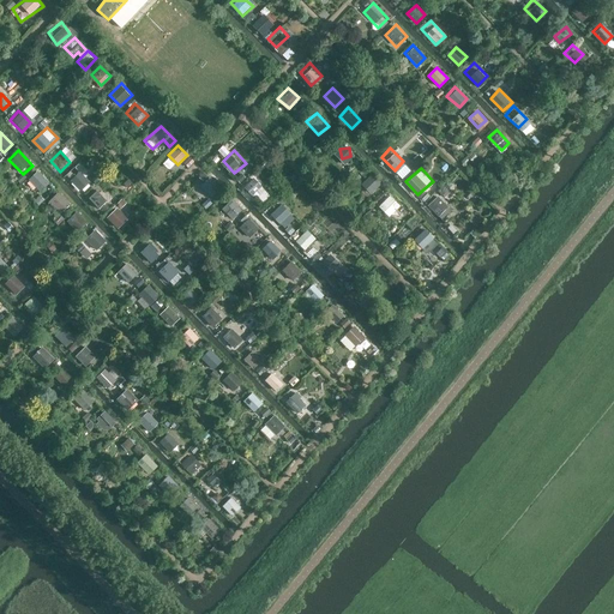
[(29,179),(41,192),(50,182),(38,169),(29,179)]
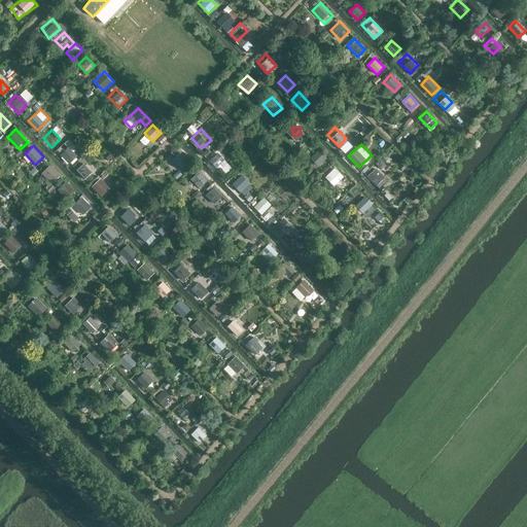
[(70,164),(78,156),(69,146),(61,154),(70,164)]
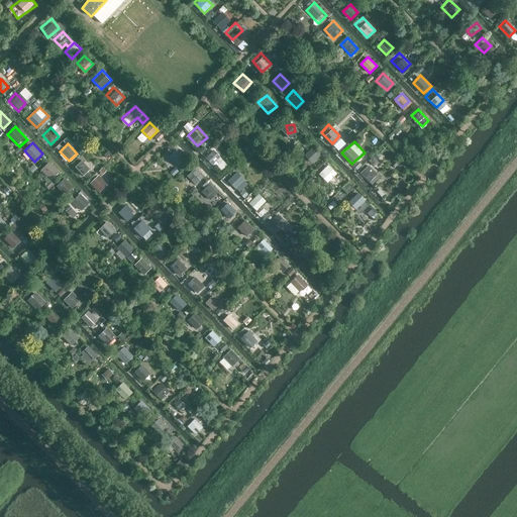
[(179,166),(186,156),(172,144),(164,154),(179,166)]
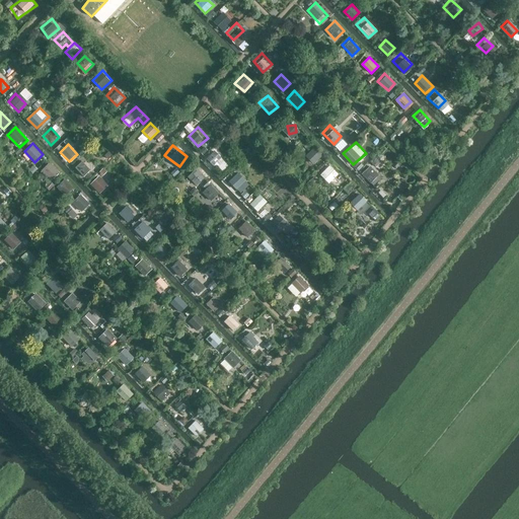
[(322,157),(311,146),(303,153),(314,164),(322,157)]
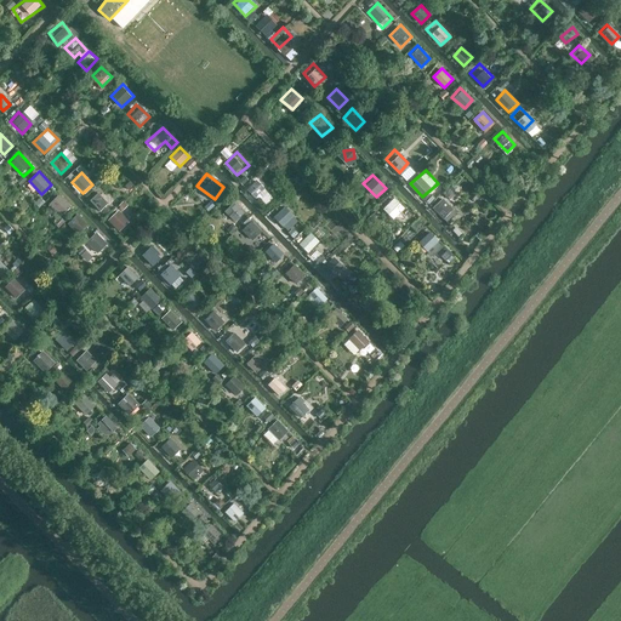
[(258,199),(267,188),(256,180),(249,189),(258,199)]
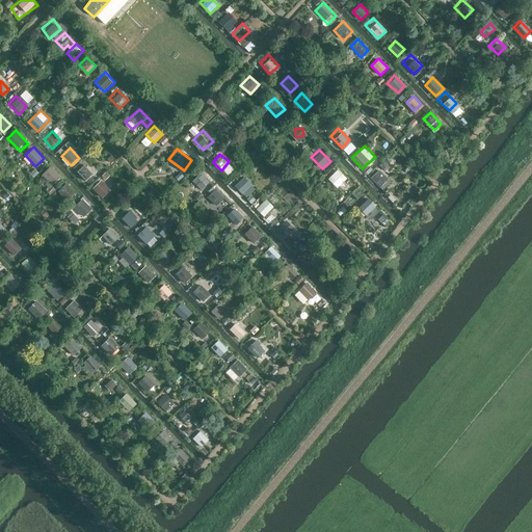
[(381,164),(386,170),(391,166),(387,160),(381,164)]
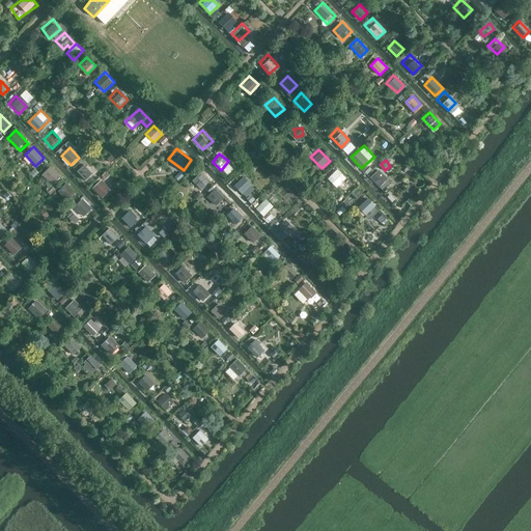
[(79,162),(72,170),(80,178),(88,170),(79,162)]
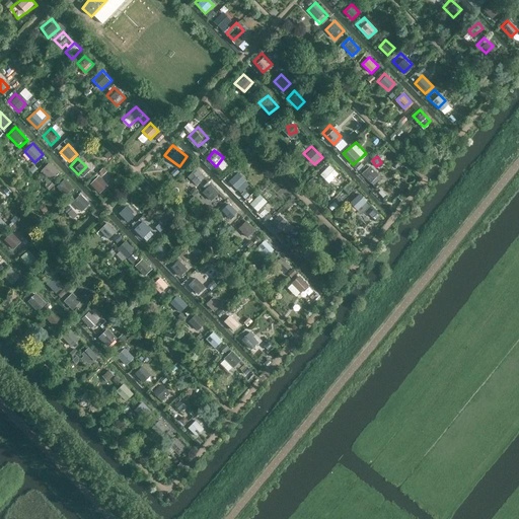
[(379,172),(367,161),(359,170),(371,180),(379,172)]
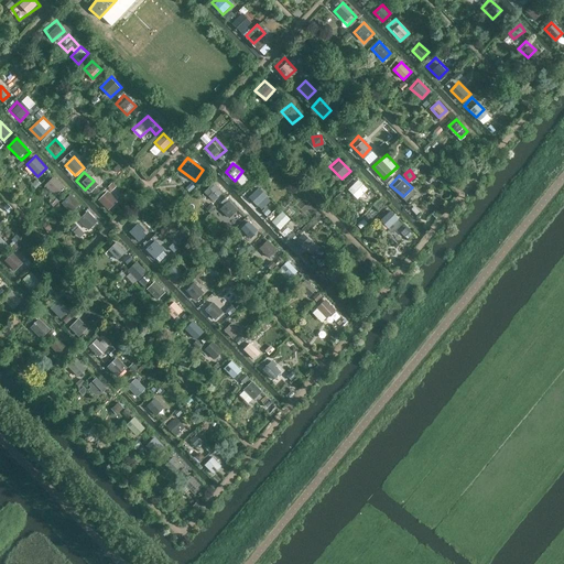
[(63,188),(52,176),(43,185),(54,196),(63,188)]
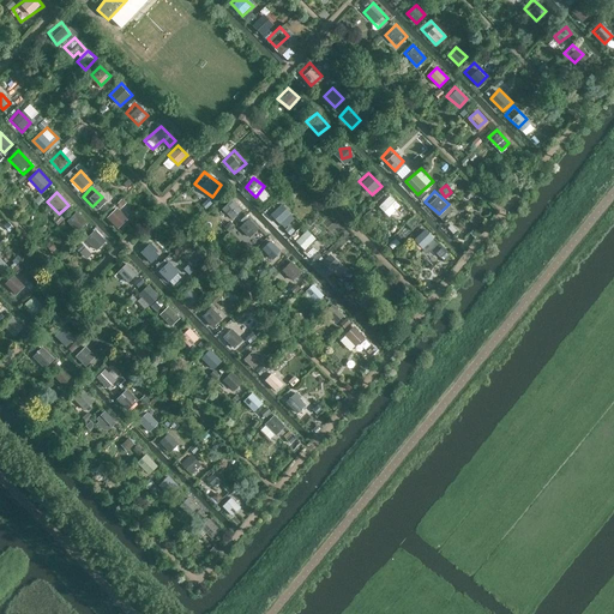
[(391,194),(380,206),(390,216),(401,204),(391,194)]
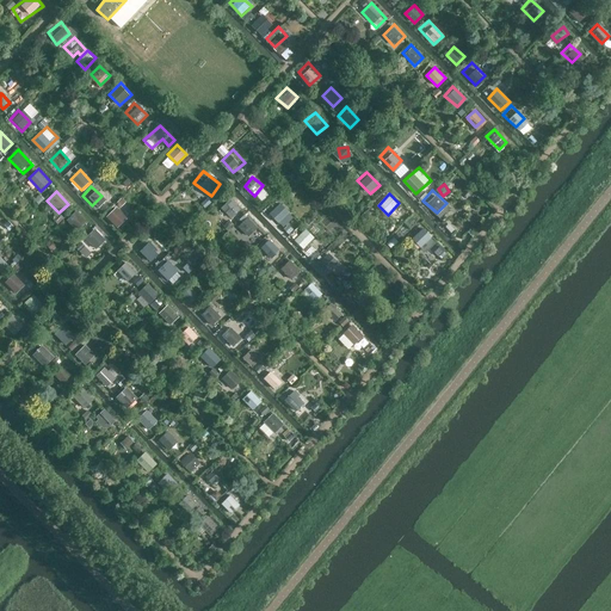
[(239,209),(226,195),(216,203),(228,218),(239,209)]
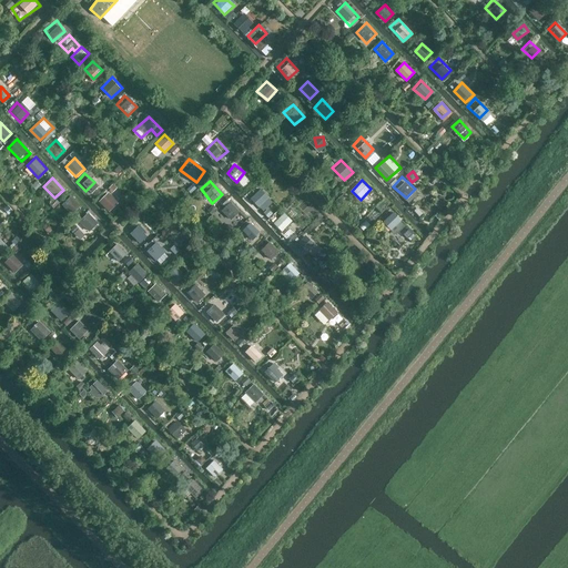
[(270,196),(260,188),(250,199),(260,208),(270,196)]
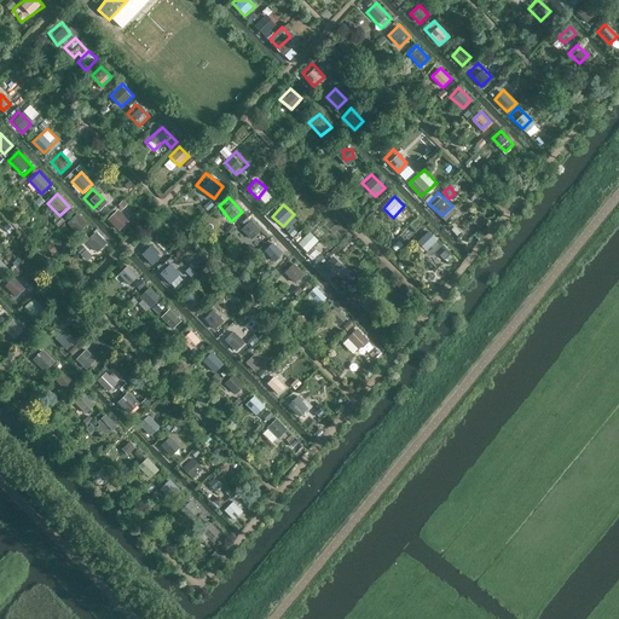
[(119,231),(131,220),(119,208),(108,219),(119,231)]
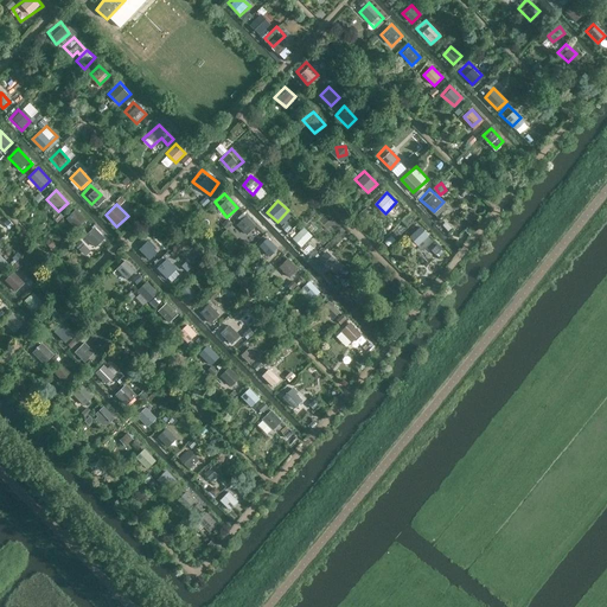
[(66,217),(77,229),(88,219),(77,208),(66,217)]
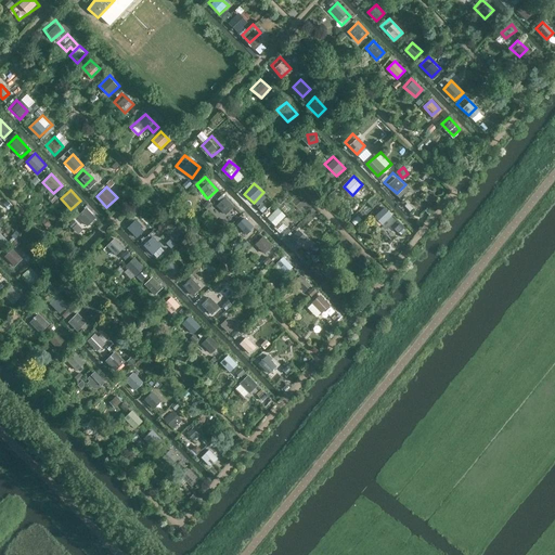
[(217,192),(215,196),(219,198),(208,214),(226,227),(240,207),(217,192)]
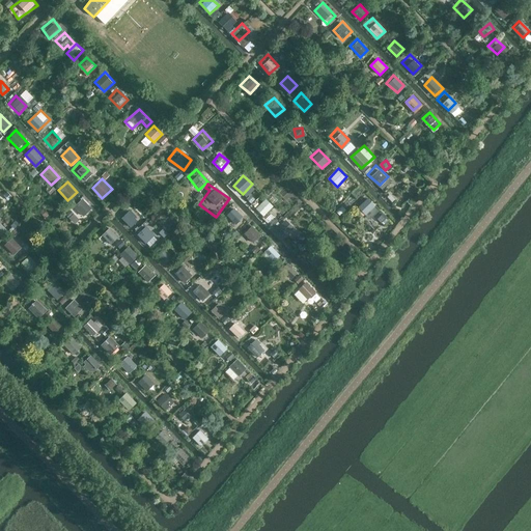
[(373,202),(364,194),(357,202),(367,211),(373,202)]
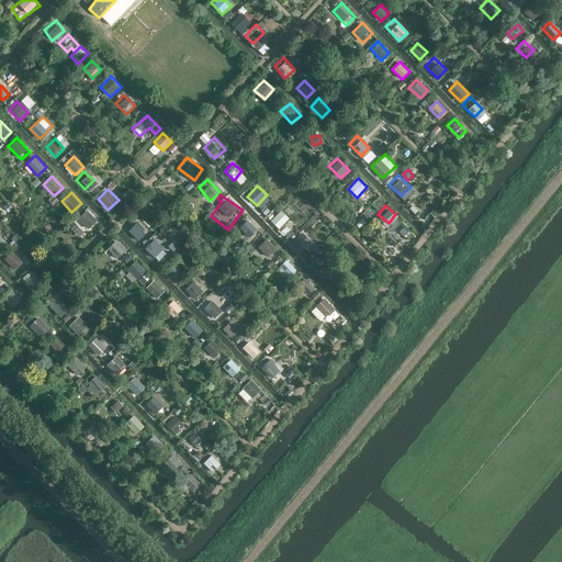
[(91,218),(79,206),(70,214),(82,226),(91,218)]
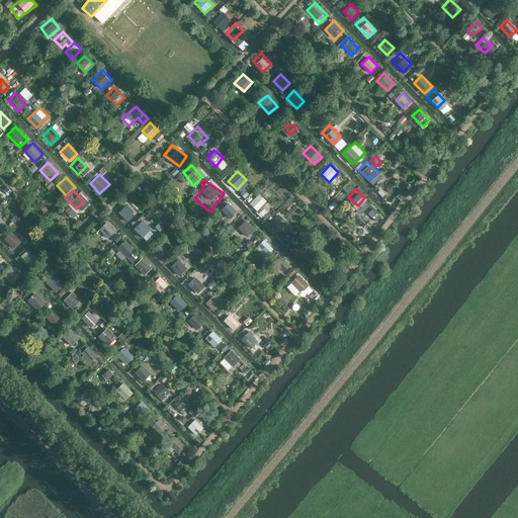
[(250,203),(258,210),(267,200),(260,193),(250,203)]
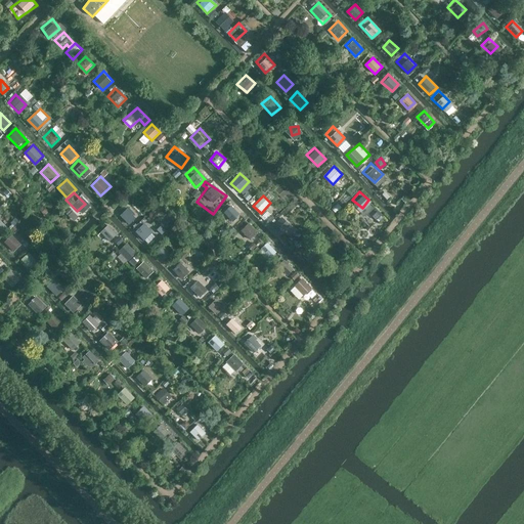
[(131,209),(122,200),(113,208),(122,218),(131,209)]
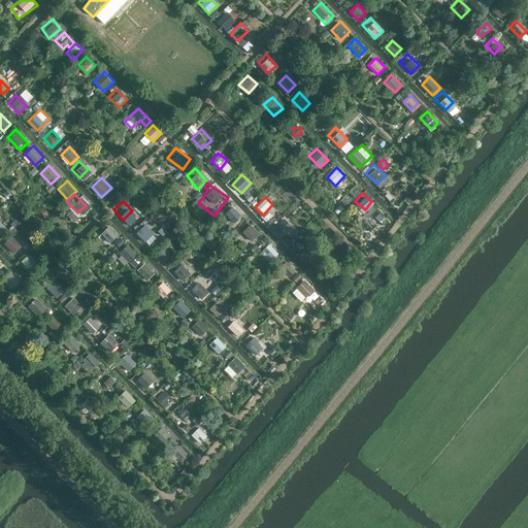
[(242,217),(232,206),(223,216),(233,226),(242,217)]
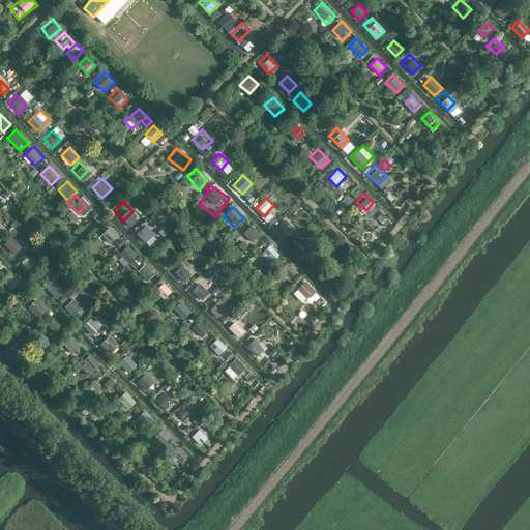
[(291,225),(281,214),(272,223),(282,233),(291,225)]
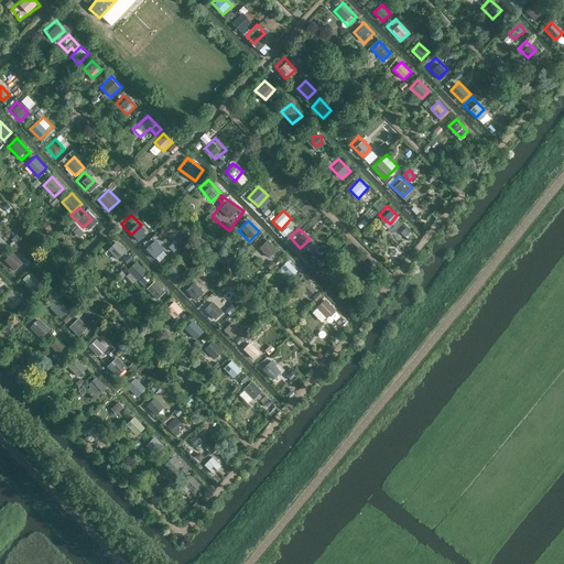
[(123,247),(114,236),(102,247),(114,258),(123,247)]
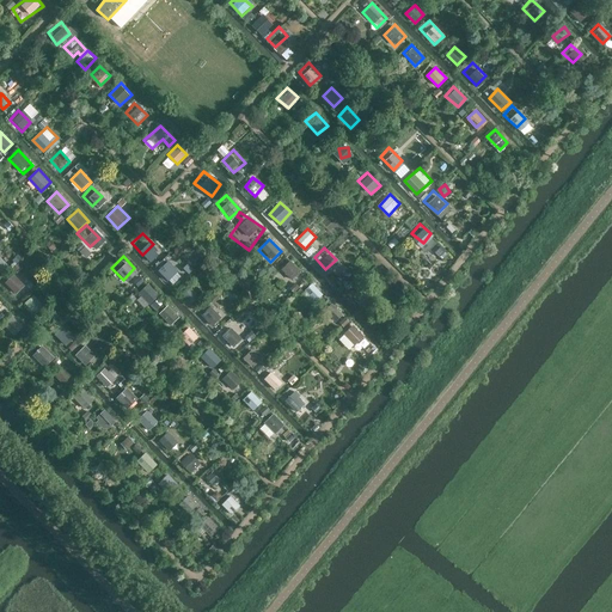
[(291,258),(276,271),(287,285),(303,271),(291,258)]
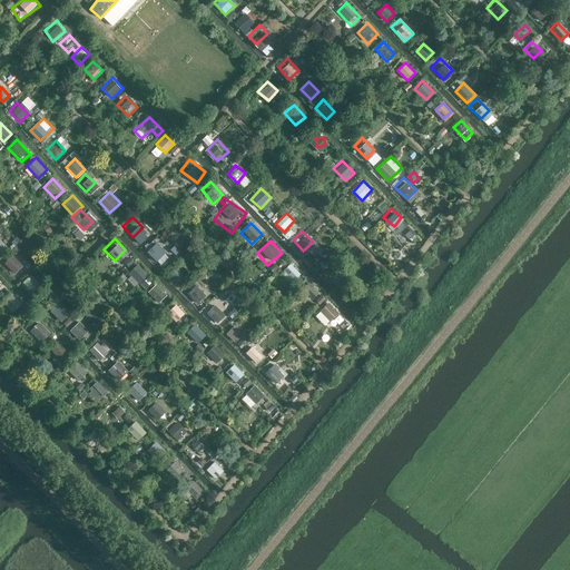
[(147,253),(158,261),(166,251),(156,242),(147,253)]
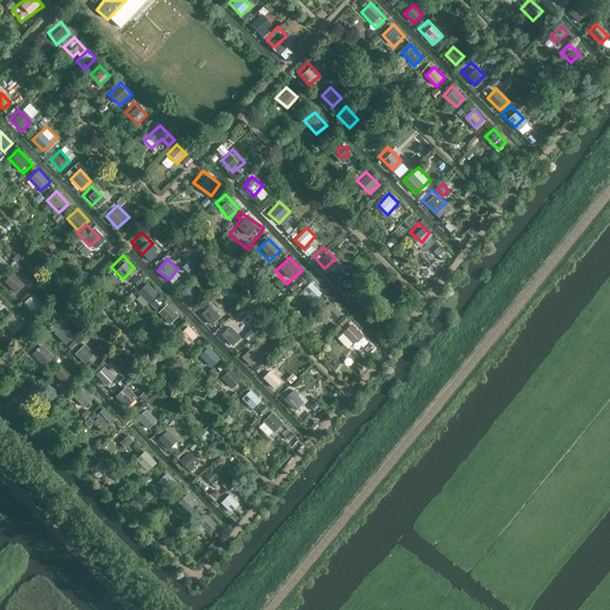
[(16,273),(6,281),(17,293),(26,284),(16,273)]
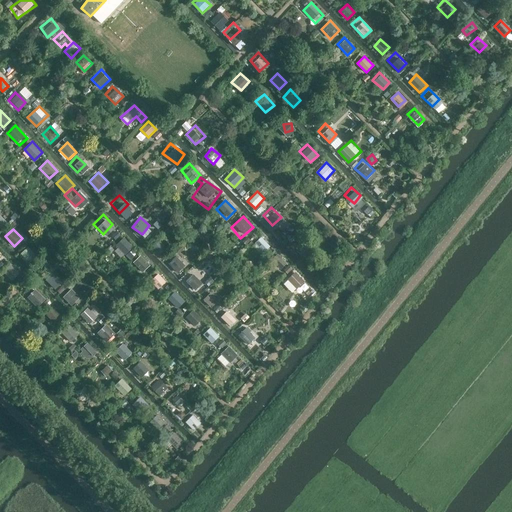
[(161,238),(153,229),(145,236),(154,245),(161,238)]
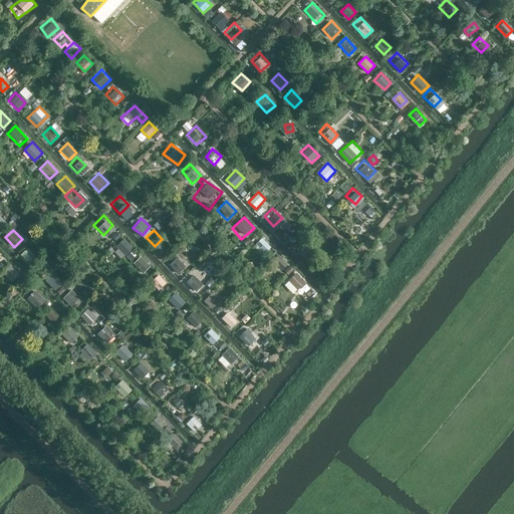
[(268,243),(259,235),(251,244),(260,252),(268,243)]
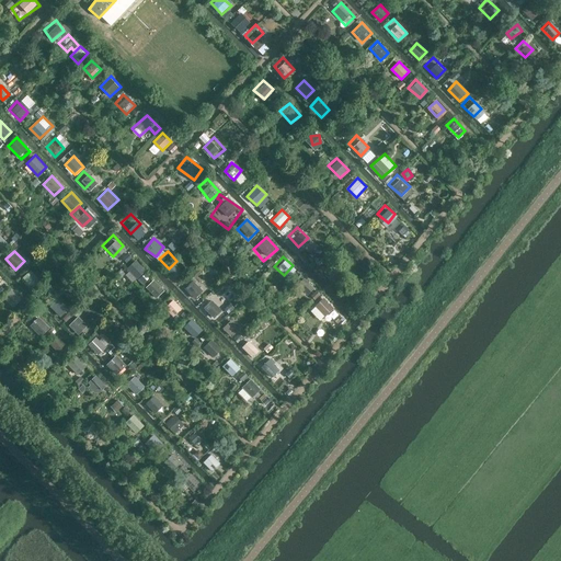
[(338,267),(327,259),(319,267),(329,277),(338,267)]
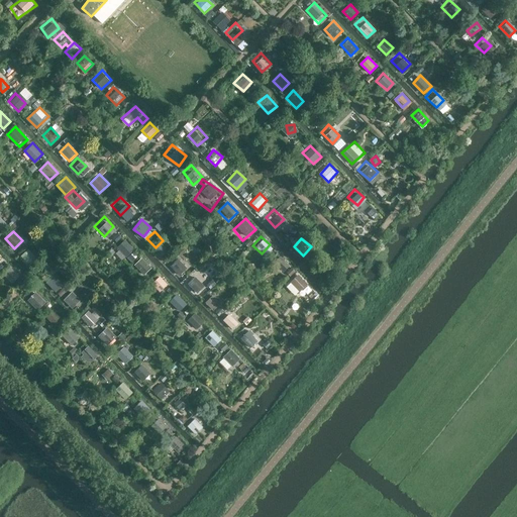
[(123,260),(134,248),(126,239),(114,251),(123,260)]
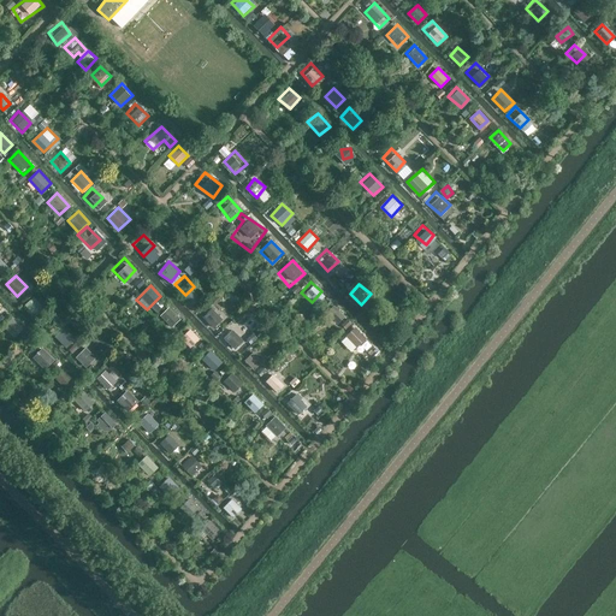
[(21,298),(35,312),(46,301),(31,288),(21,298)]
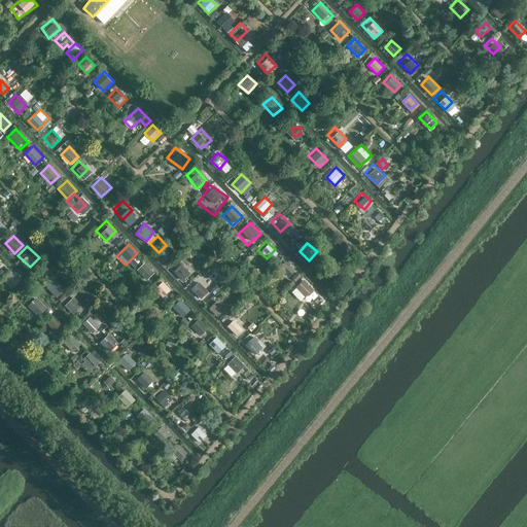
[(149,264),(141,256),(133,266),(141,273),(149,264)]
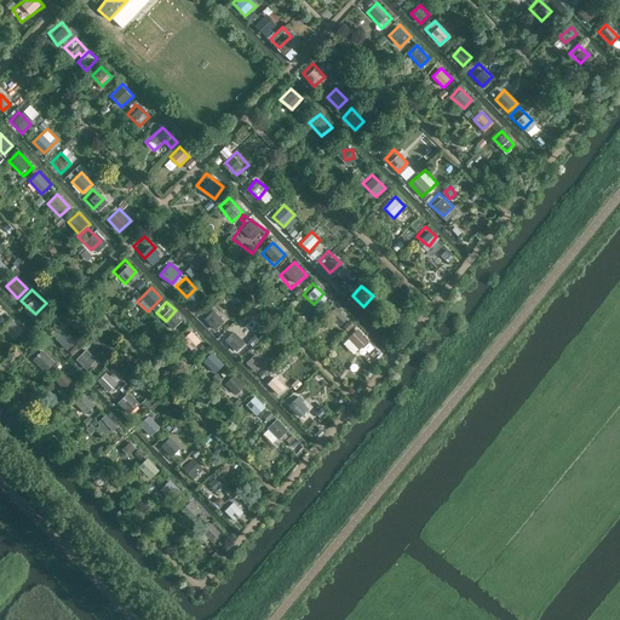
[(342,326),(349,317),(336,304),(327,313),(342,326)]
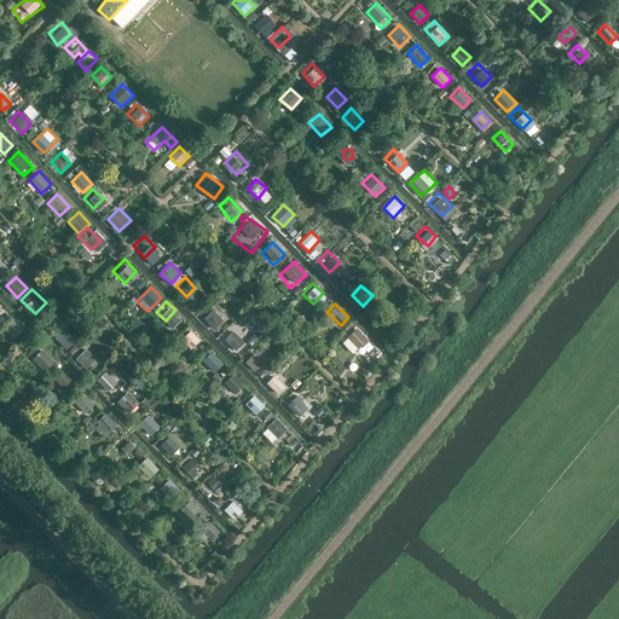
[(17,333),(24,324),(11,311),(4,319),(17,333)]
